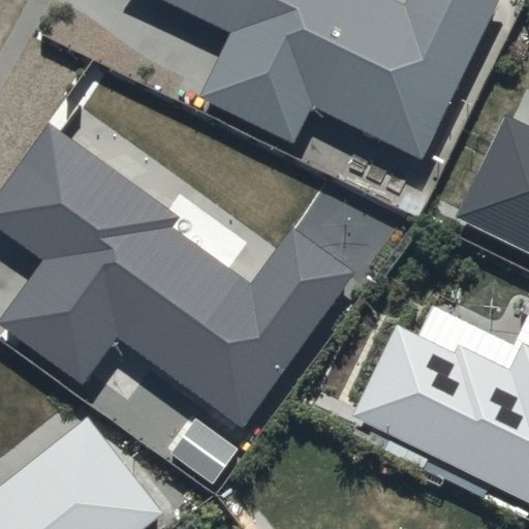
[(406,0),(405,5),(394,0),(161,0),(229,33),(199,95),(293,143),(312,105),(422,159),(500,0),(406,0)]
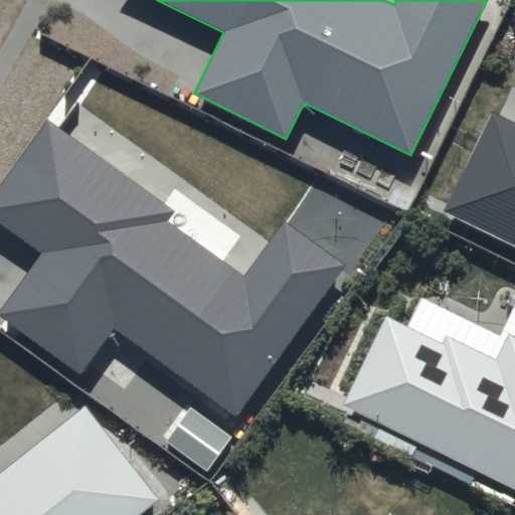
[(514,123),(490,111),(440,211),(514,246),(514,123)]
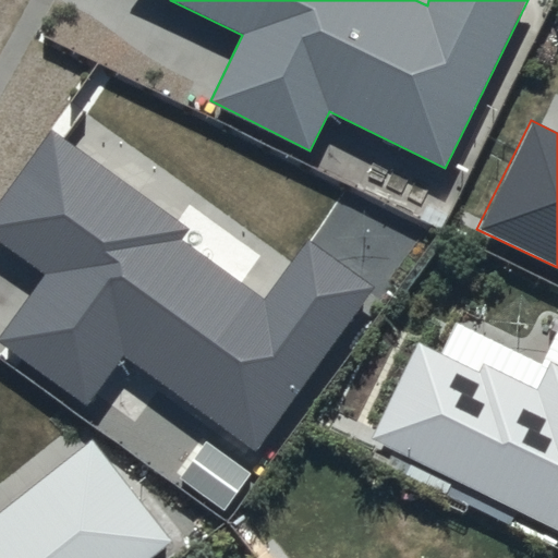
[(50,130),(0,198),(0,241),(44,273),(0,332),(0,343),(89,408),(123,360),(256,456),(377,289),(311,241),(266,303),(178,240),(186,228),(50,130)]
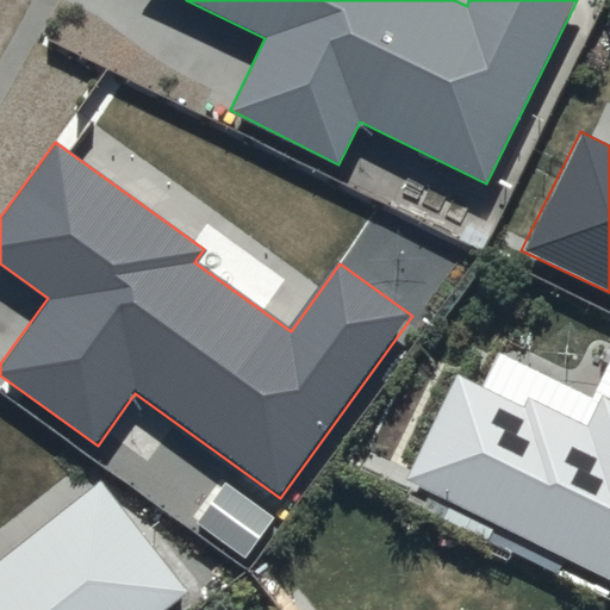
[(404,485),(450,506),(443,521),(489,542),(496,528),(609,582),(609,399),(599,394),(584,425),(528,399),(524,406),(456,375),(404,485)]
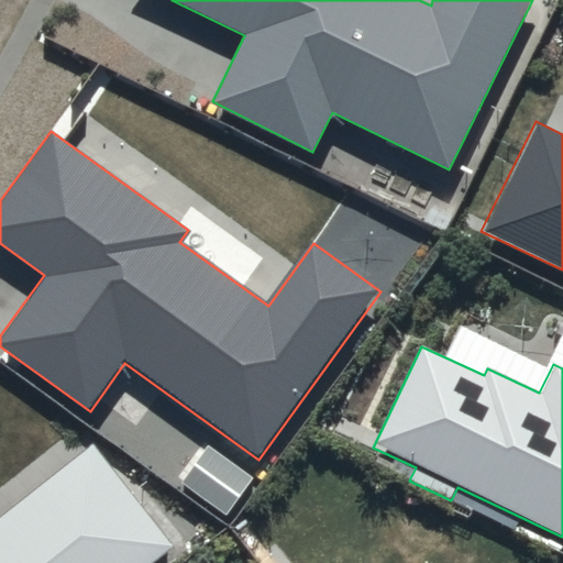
[(0,562),(155,562),(177,547),(96,442),(0,516),(0,562)]
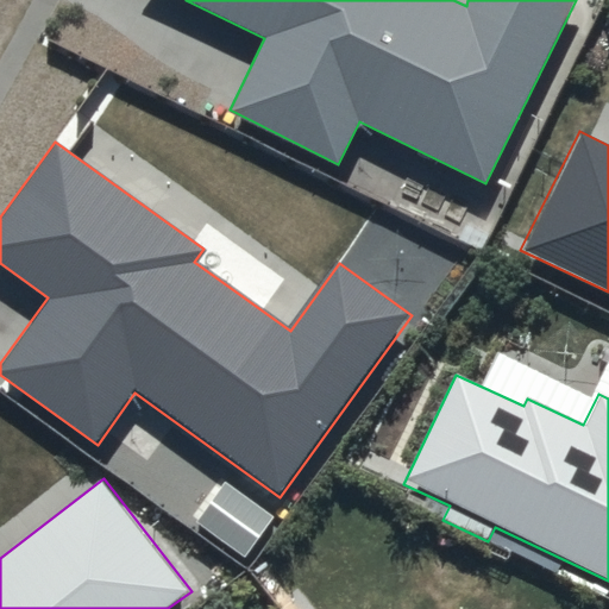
All buildings are outlined.
